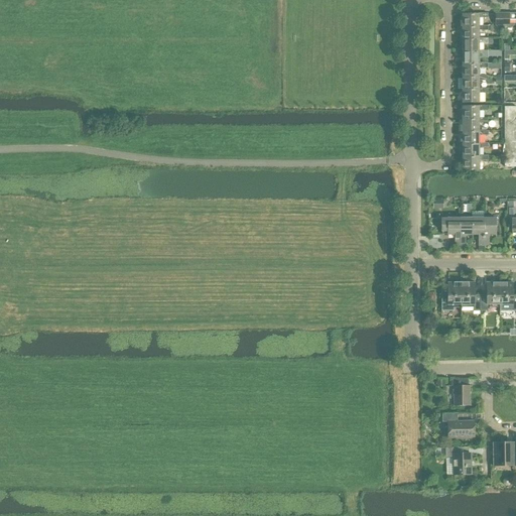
[(515,13),(509,14),(502,14),(502,26),(509,26),(509,20),(515,20),(515,13)]
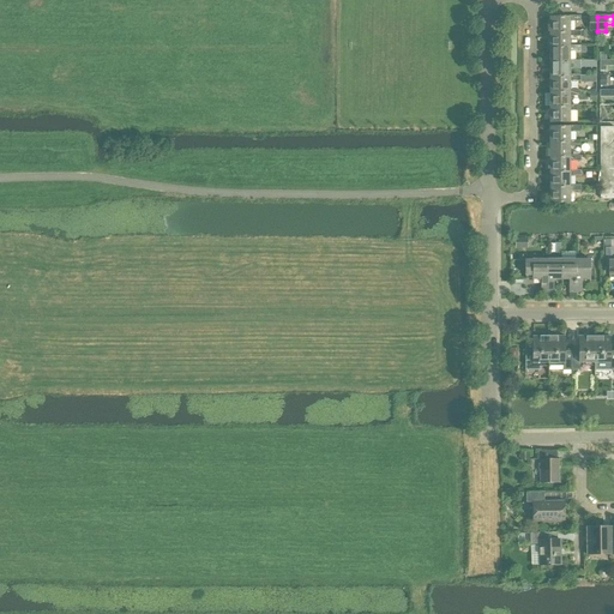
[(570,18),(551,18),(551,34),(570,34),(570,31),(570,22),(581,22),(581,17),(570,17),(570,18)]
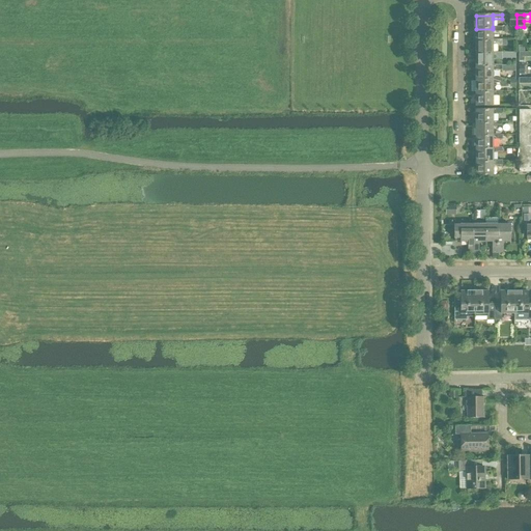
[(493,29),(476,29),(476,42),(493,42),(493,39),(493,32),(502,32),(502,27),(493,27),(493,29)]
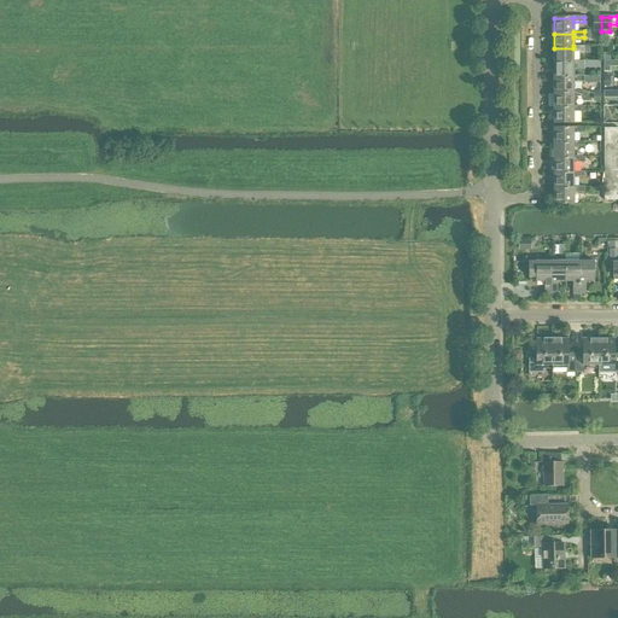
[(573,48),(554,48),(554,64),(573,64),(573,62),(573,52),(584,52),(584,47),(573,46),(573,48)]
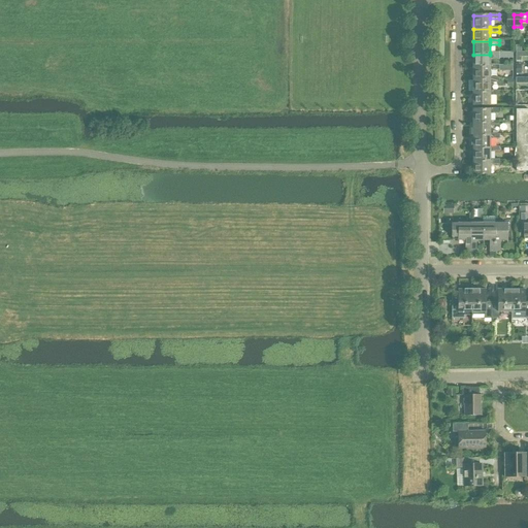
[(490,55),(473,55),(473,67),(490,67),(490,65),(490,59),(499,59),(499,53),(490,53),(490,55)]
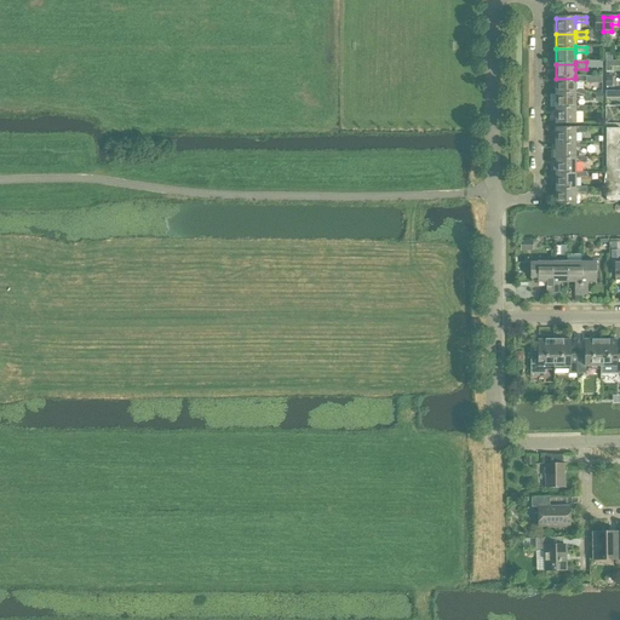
[(575,79),(556,79),(556,95),(575,95),(575,92),(575,82),(586,82),(586,84),(592,84),(592,78),(586,78),(586,76),(575,76),(575,79)]
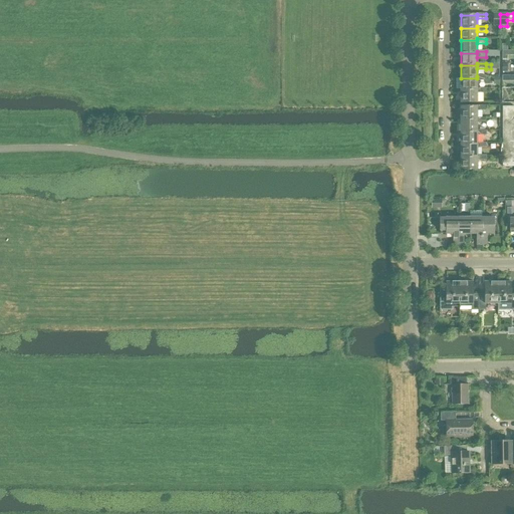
[(477,78),(461,78),(461,90),(477,90),(477,88),(477,81),(486,81),(486,76),(477,76),(477,78)]
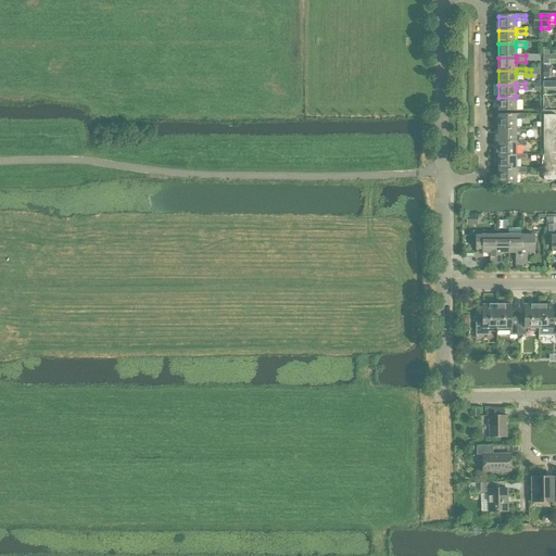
[(516,98),(498,98),(498,112),(516,111),(516,101),(526,101),(526,96),(516,96),(516,98)]
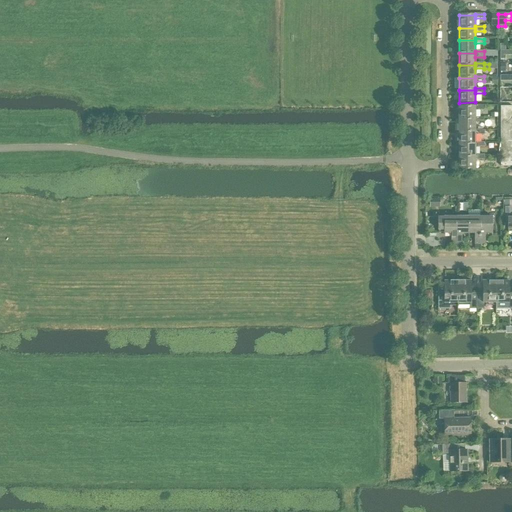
[(475,120),(475,118),(475,110),(484,110),(484,105),(475,105),(475,106),(459,107),(459,120),(475,120)]
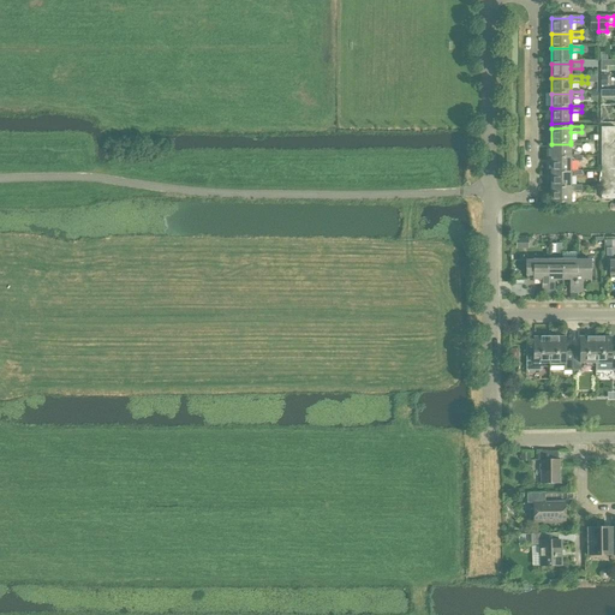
[(571,159),(571,156),(571,148),(581,148),(581,142),(571,142),(571,144),(551,144),(551,159),(571,159)]
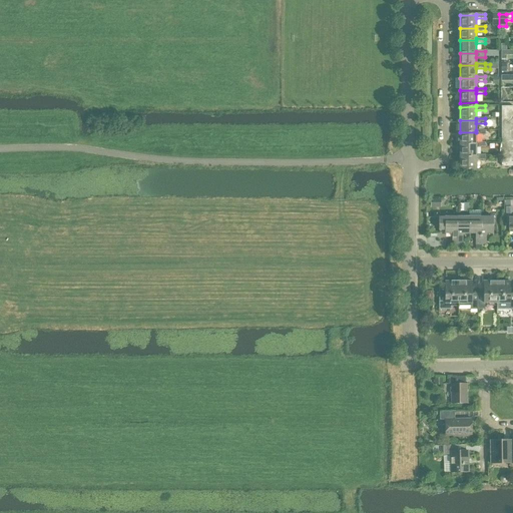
[(476,144),(476,143),(476,135),(485,135),(485,130),(476,130),(476,132),(460,132),(460,144),(476,144)]
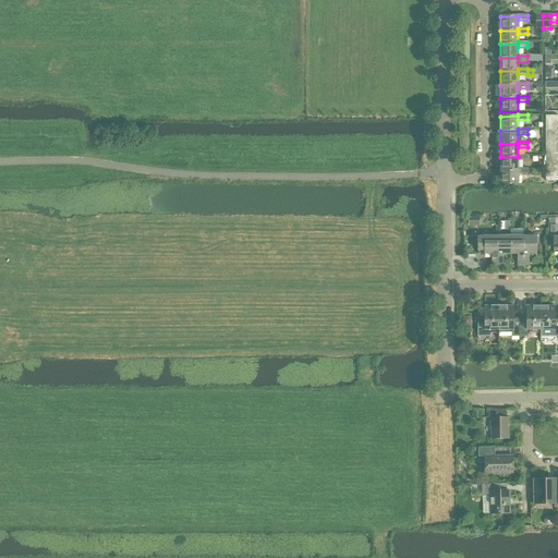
[(518,169),(518,160),(528,160),(528,156),(518,156),(518,157),(500,157),(500,171),(518,171),(518,169)]
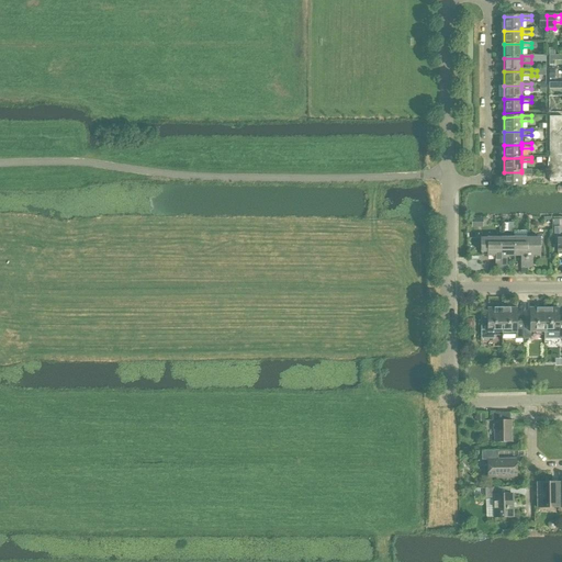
[(521,172),(504,172),(504,186),(523,186),(521,175),(531,175),(531,170),(521,170),(521,172)]
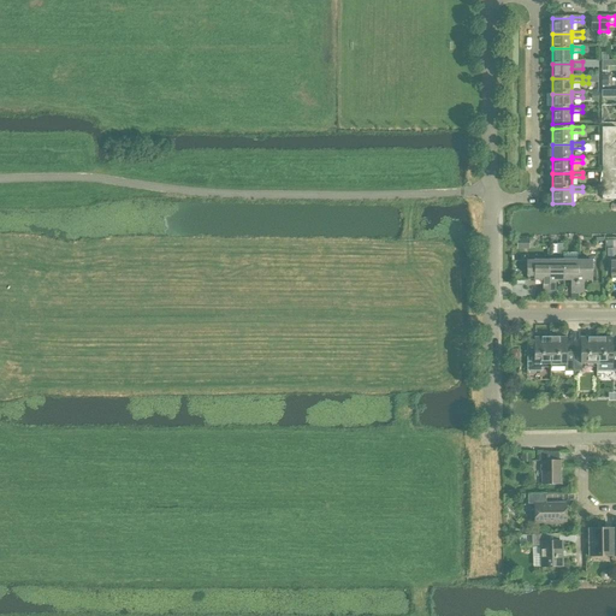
[(534,261),(527,261),(527,280),(534,280),(543,280),(543,294),(549,294),(549,261),(534,261)]
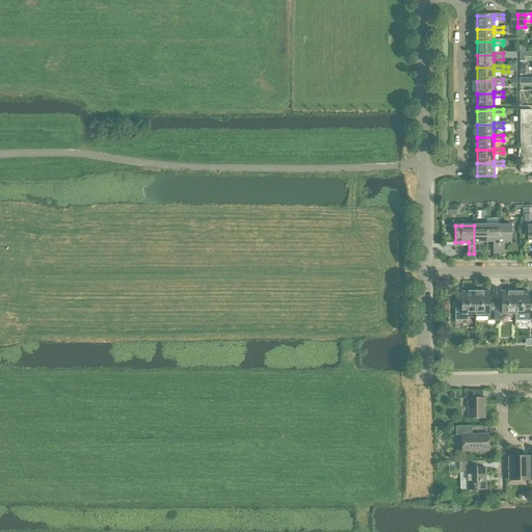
[(486,225),(474,225),(474,254),(479,254),(479,242),(486,242),(486,225)]
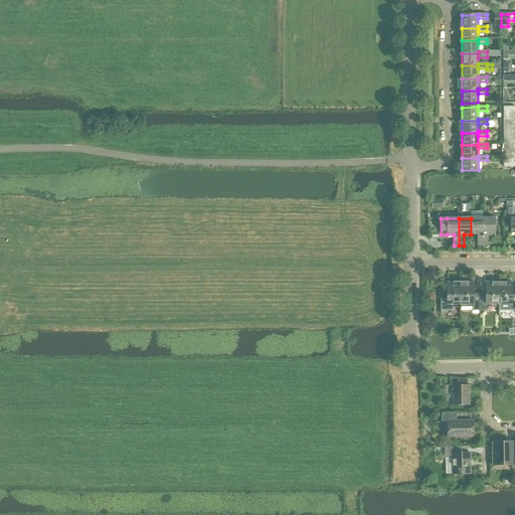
[(483,218),(471,218),(471,234),(478,234),(478,245),(483,245),(483,218)]
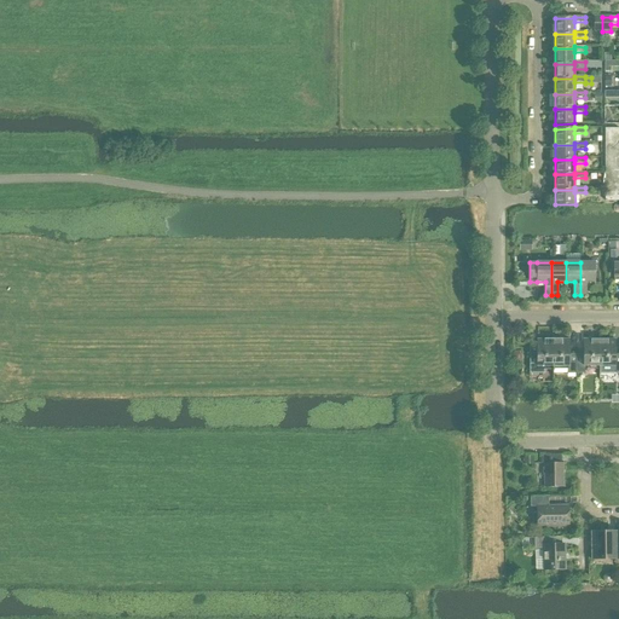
[(595,262),(580,262),(580,295),(586,295),(586,282),(595,282),(595,262)]
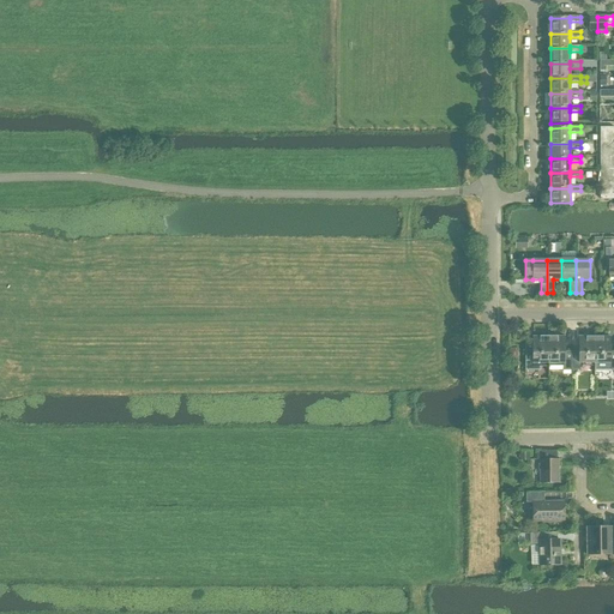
[(534,348),(525,348),(525,351),(525,371),(535,371),(540,371),(540,367),(548,367),(548,366),(548,363),(548,337),(534,337),(534,348)]
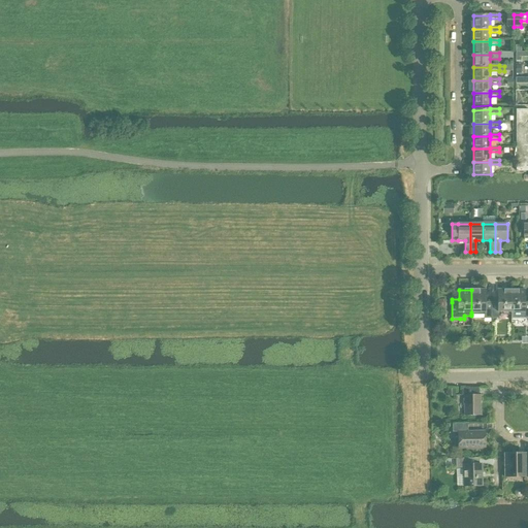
[(486,290),(471,290),(471,312),(471,315),(485,315),(485,319),(492,319),(492,302),(486,302),(486,290)]
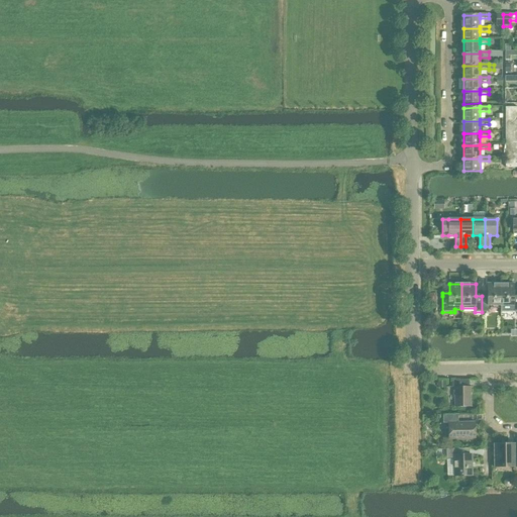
[(488,296),(482,296),(482,312),(488,312),(488,306),(493,306),(501,306),(501,284),(488,284),(488,296)]
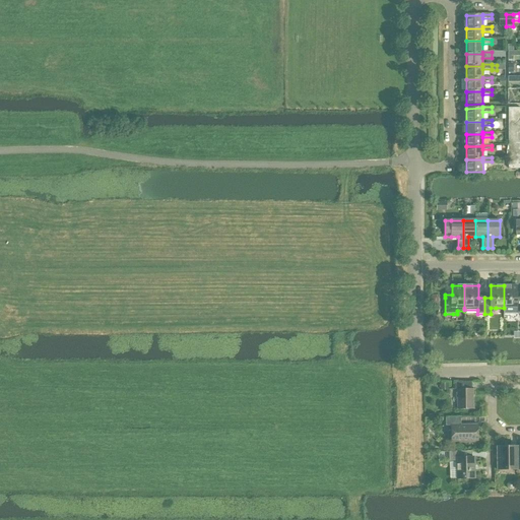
[(517,285),(504,285),(504,308),(504,310),(504,314),(515,314),(519,314),(519,297),(517,298),(517,285)]
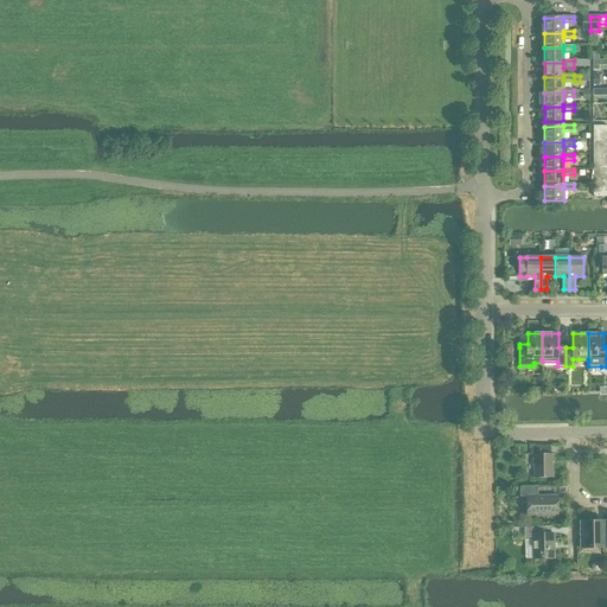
[(551,454),(551,446),(531,446),(531,454),(535,454),(535,478),(553,478),(553,454),(551,454)]
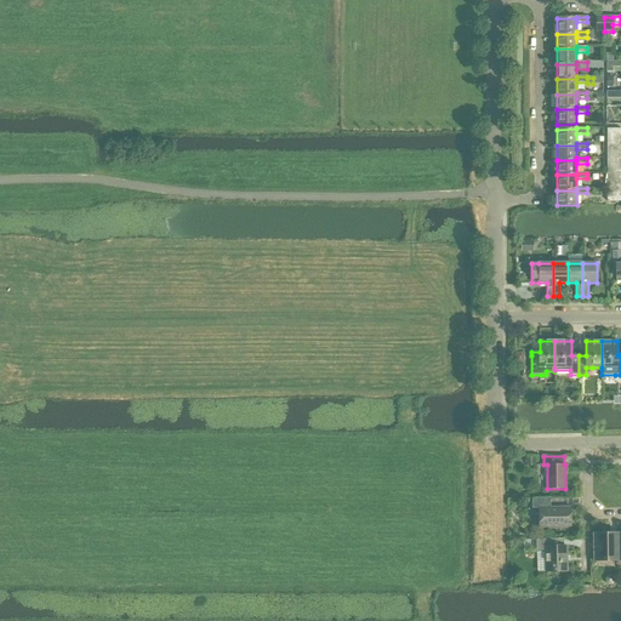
[(570,507),(551,507),(551,497),(533,499),(533,508),(540,508),(540,529),(570,529),(570,507)]
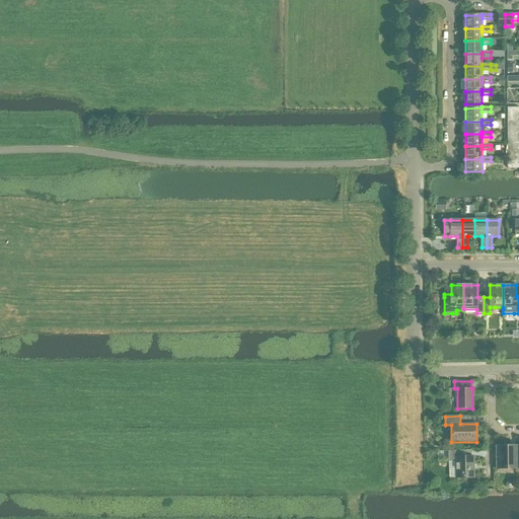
[(496,469),(518,469),(517,445),(496,446),(496,469)]
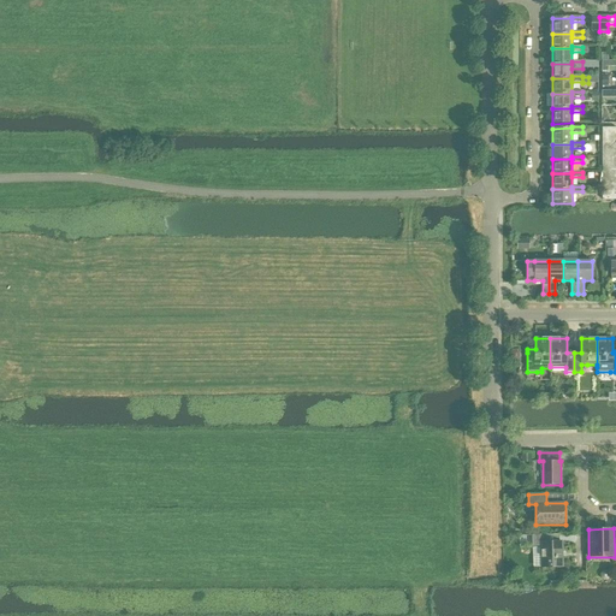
[(548,535),(532,535),(532,549),(542,549),(542,568),(562,567),(562,542),(560,542),(558,534),(548,535)]
